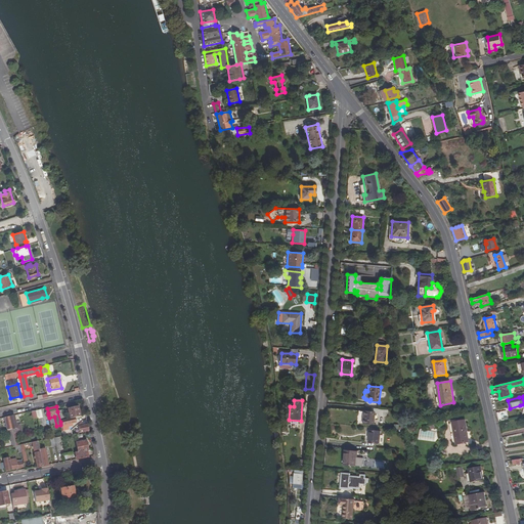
[(77,407),(69,409),(71,419),(75,419),(79,418),(77,407)]
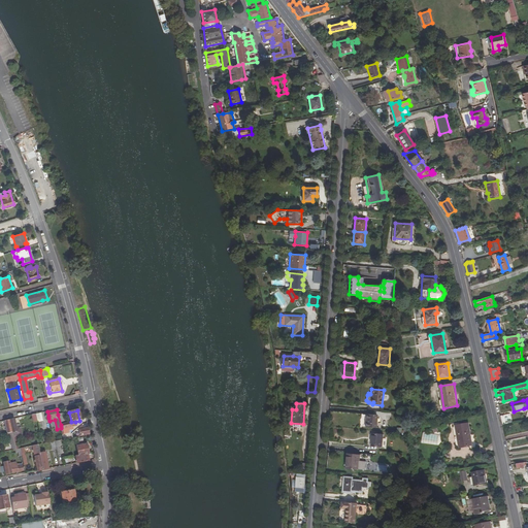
[(500,416),(502,424),(513,422),(510,414),(500,416)]
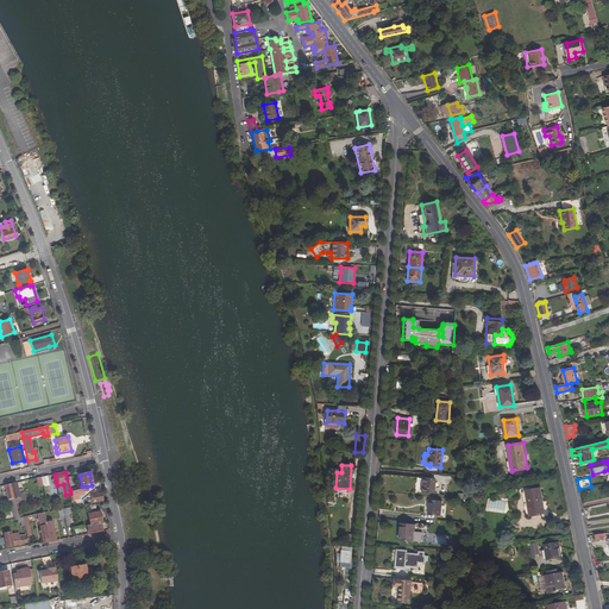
[(422,478),(421,493),(433,494),(435,478),(422,478)]
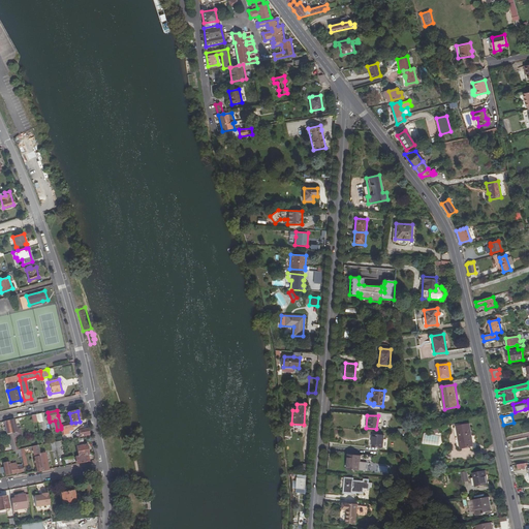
[(9,421),(12,434),(23,432),(21,424),(16,425),(14,419),(9,421)]
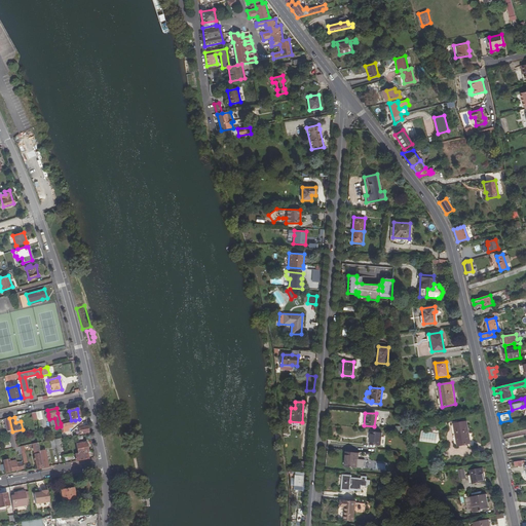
[(71,420),(65,422),(61,423),(61,426),(62,427),(64,427),(64,428),(64,433),(70,431),(69,429),(72,428),(71,425),(76,424),(75,420),(71,420)]
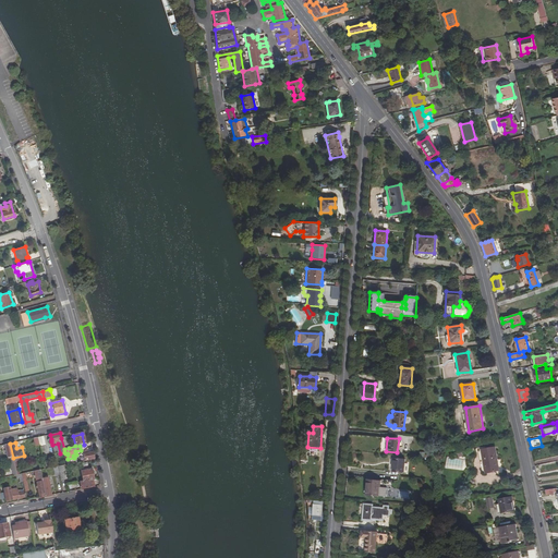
[(496,447),(482,449),(484,464),(482,464),(484,473),(499,471),(496,447)]
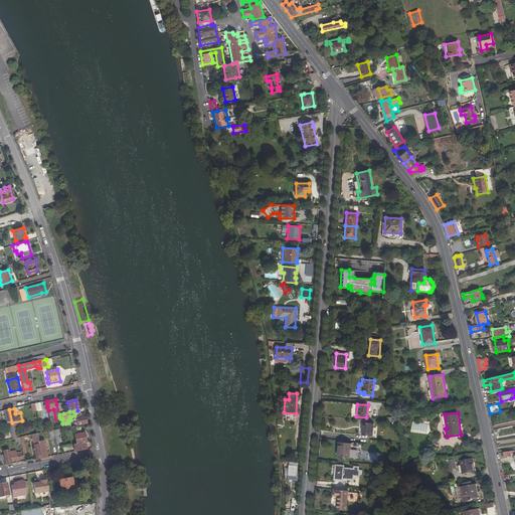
[(374,423),(364,422),(362,436),(372,437),(374,423)]
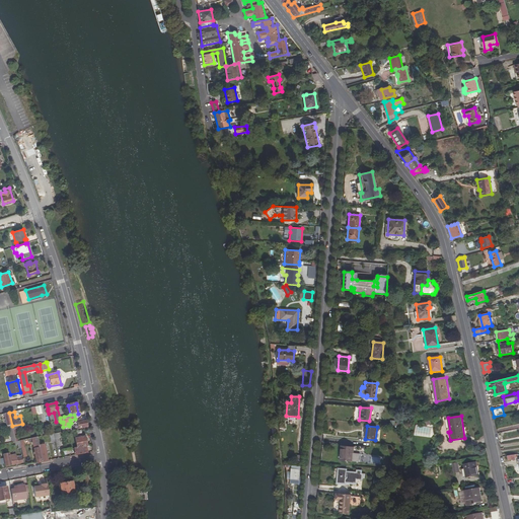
[(416,426),(415,436),(430,437),(431,428),(416,426)]
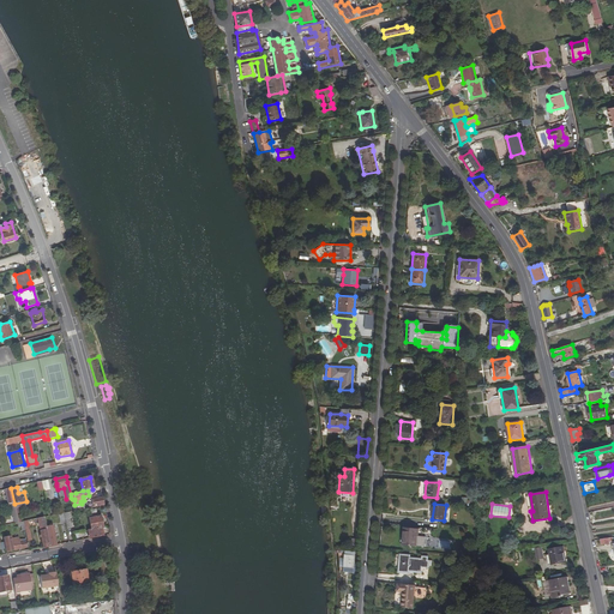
[(49,546),(46,527),(43,517),(37,518),(43,547),(49,546)]
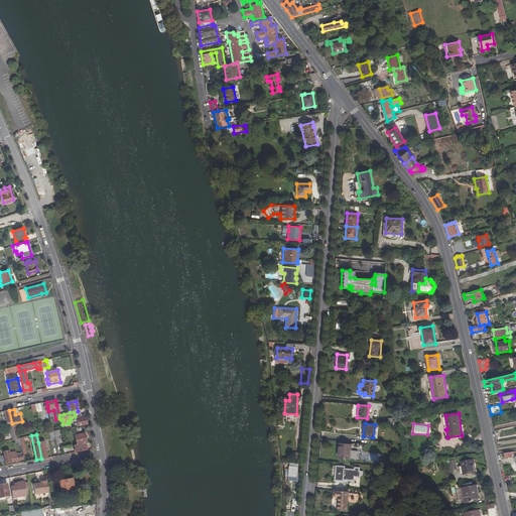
[(85,443),(87,443),(85,434),(75,435),(77,445),(85,443)]
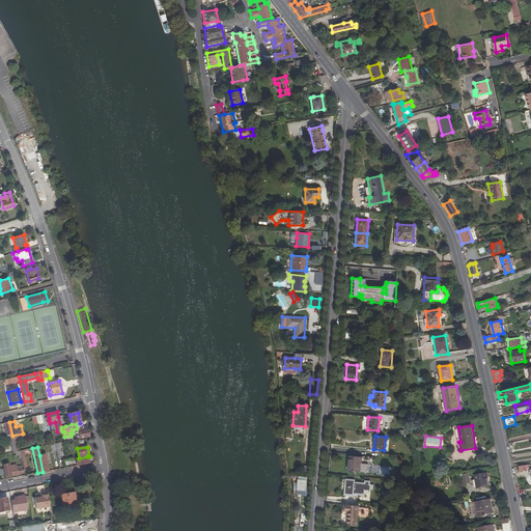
[(45,454),(39,455),(43,472),(49,471),(45,454)]
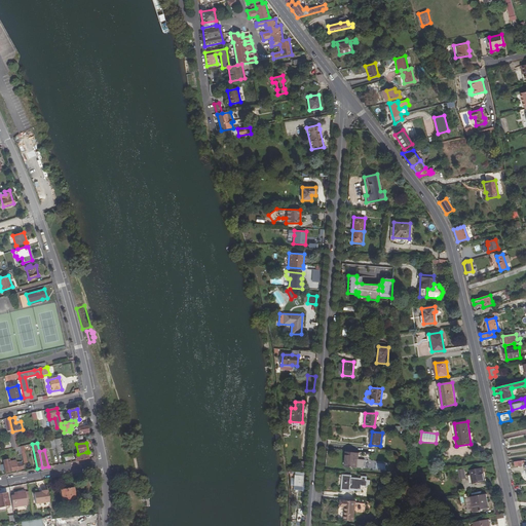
[(81,460),(88,459),(86,452),(78,454),(75,454),(77,461),(81,460)]
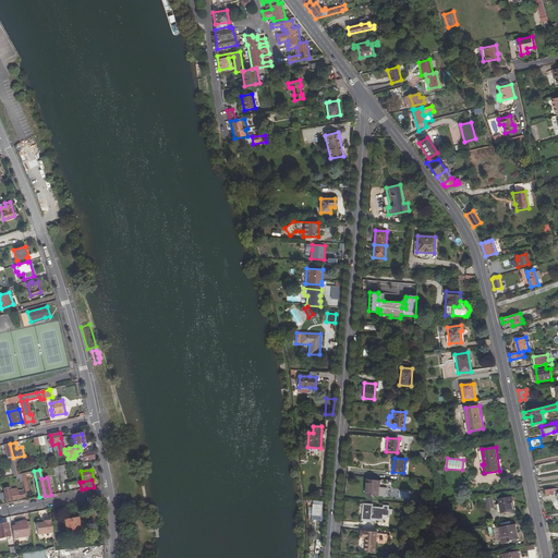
[(367,489),(366,495),(379,496),(380,481),(367,480),(367,489)]
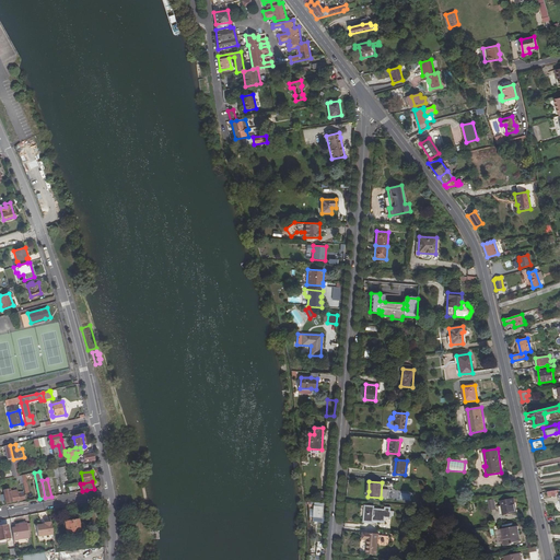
[(6,502),(24,499),(23,491),(18,492),(16,488),(3,490),(4,494),(6,500),(6,502)]
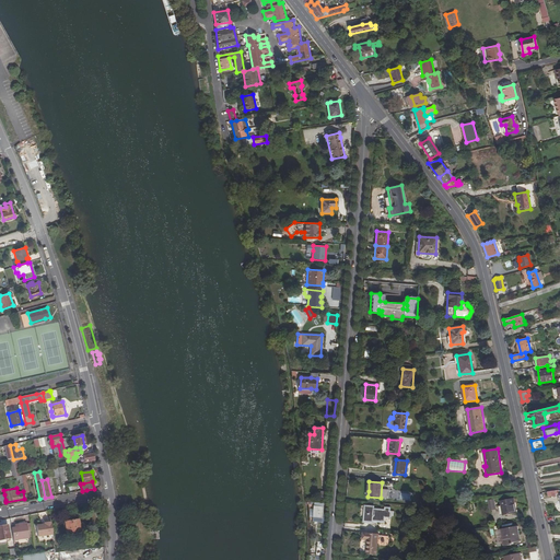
[(501,501),(504,515),(516,513),(513,499),(501,501)]
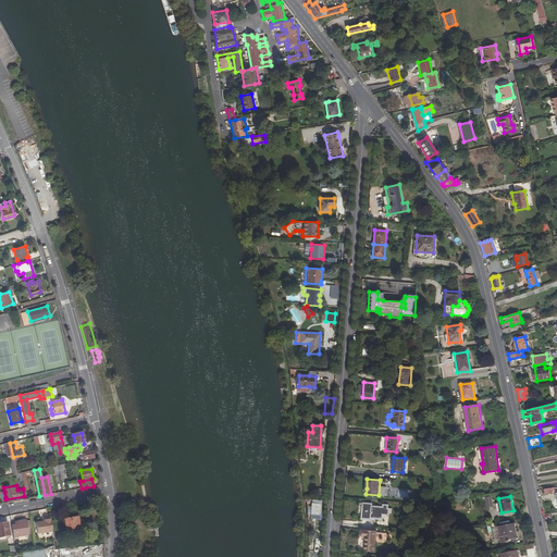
[(388,509),(388,505),(383,505),(383,507),(372,506),(372,504),(363,503),(362,519),(371,520),(371,518),(383,519),(383,515),(388,515),(390,512),(392,514),(392,509),(388,509)]
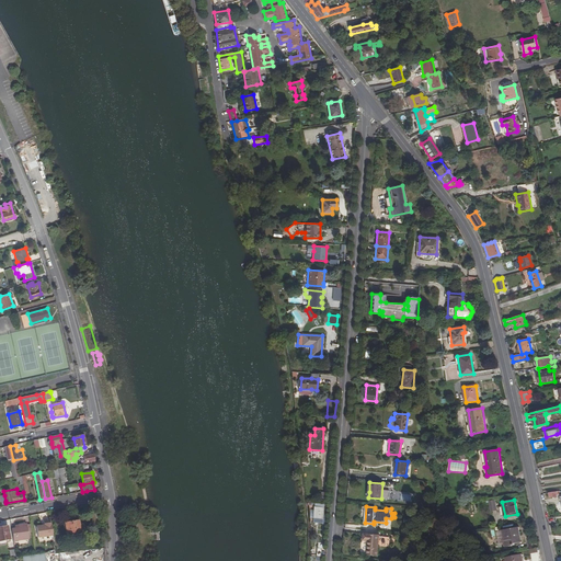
[(315,507),(313,518),(322,519),(323,508),(315,507)]
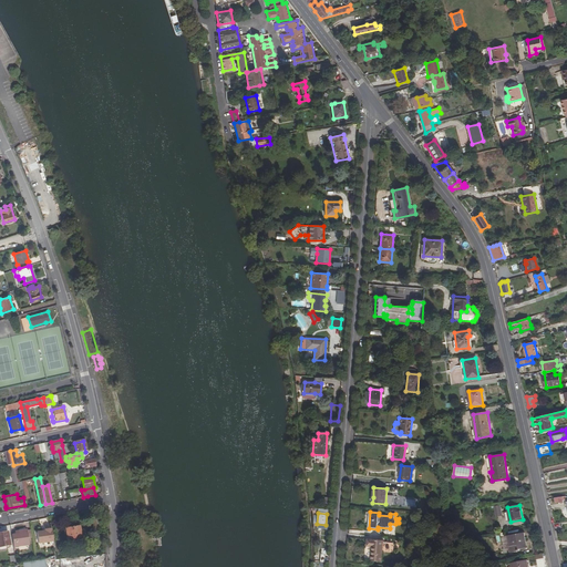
[(72,539),(85,537),(83,526),(70,528),(72,539)]
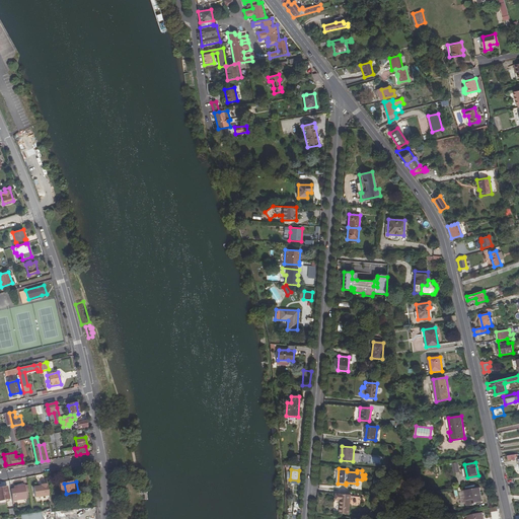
[(42,487),(40,487),(34,488),(35,498),(50,495),(48,484),(42,485),(42,486),(42,487)]
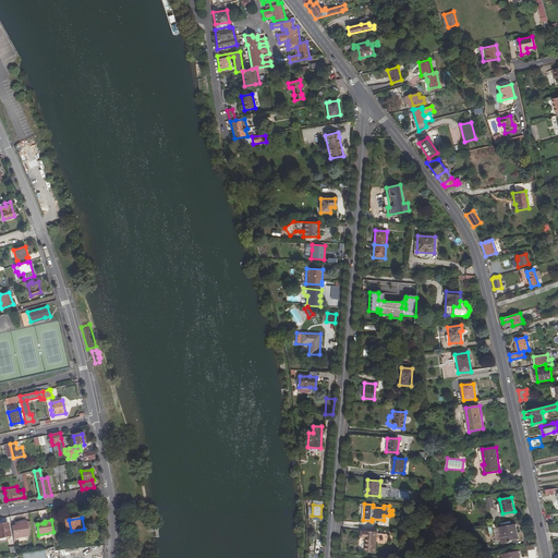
[(15,525),(12,526),(14,540),(19,538),(19,537),(29,536),(28,531),(26,522),(26,521),(15,523),(15,525)]
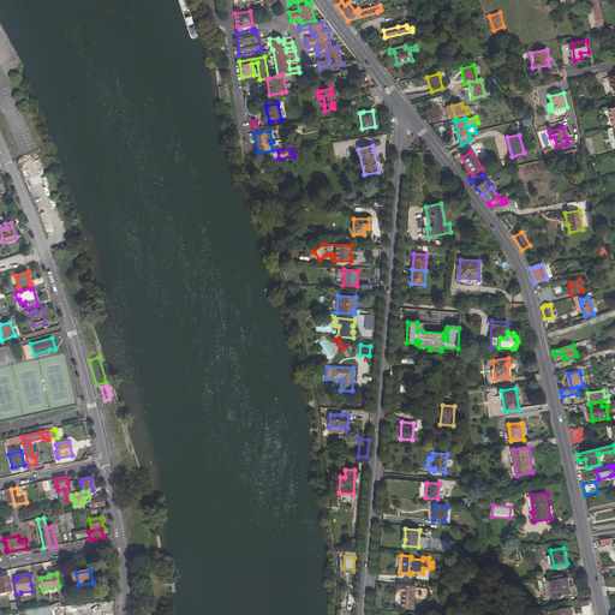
[(9,577),(0,578),(0,592),(11,591),(9,577)]
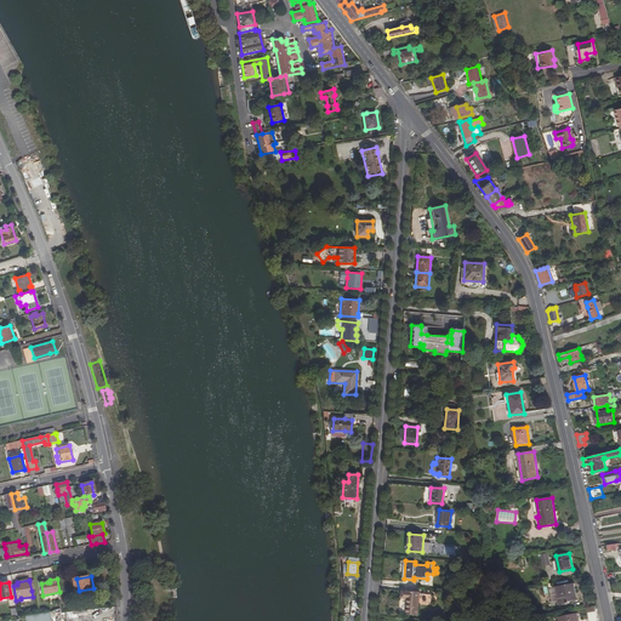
[(569,604),(569,602),(577,600),(574,584),(556,587),(558,599),(559,598),(560,605),(569,604)]
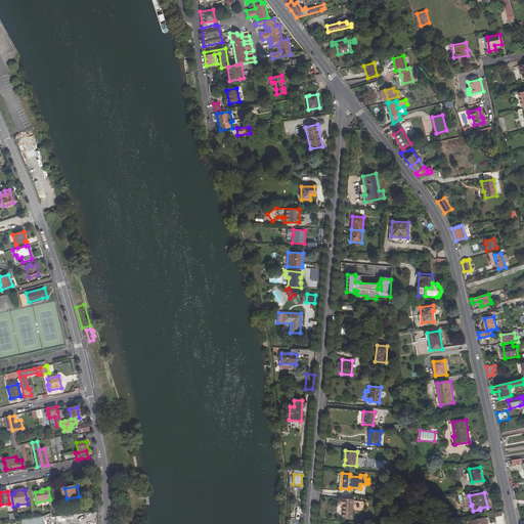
[(353,519),(354,509),(364,510),(365,501),(354,500),(354,499),(340,498),(339,505),(344,506),(343,518),(353,519)]
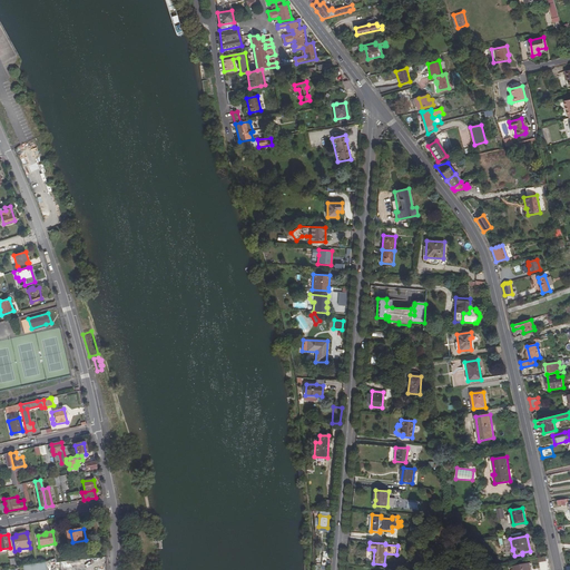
[(330,567),(332,552),(323,551),(322,566),(330,567)]
